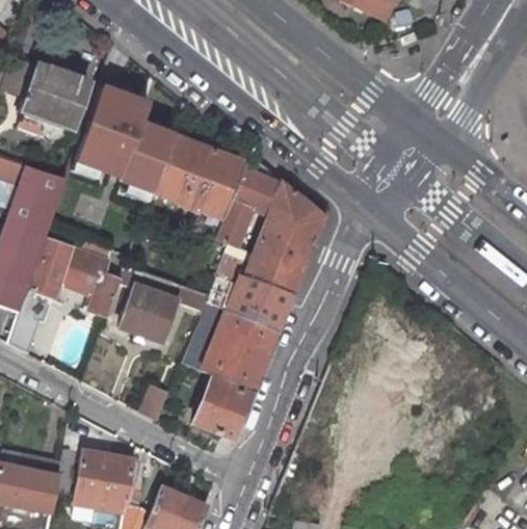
[(354,0),(385,14),(390,0),(354,0)]
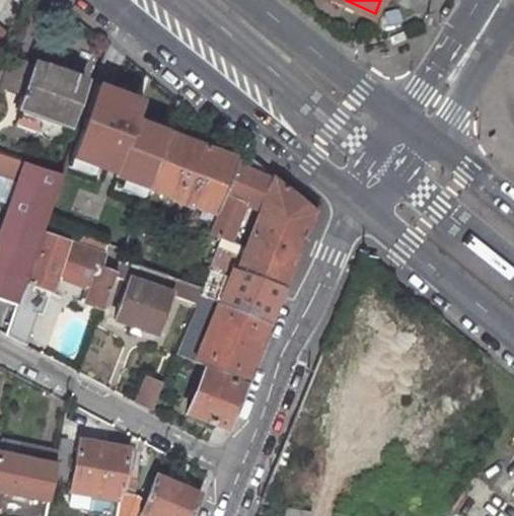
[(9,63),(0,89),(0,99),(20,106),(32,70),(9,63)]
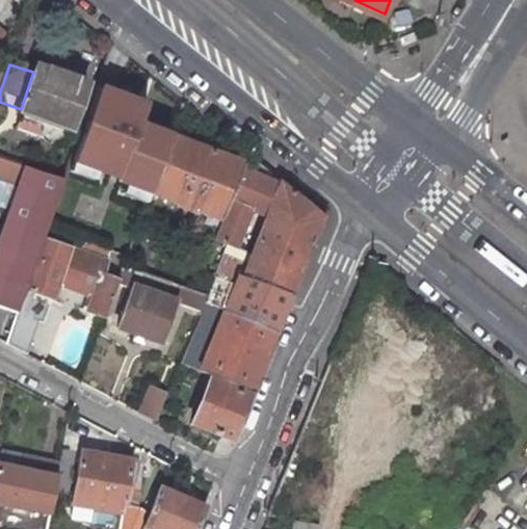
[(84,87),(34,70),(33,72),(21,109),(19,113),(44,123),(40,135),(42,141),(45,146),(48,148),(52,149),(57,149),(62,146),(64,143),(71,126),(76,128),(86,98),(81,96),(84,87)]
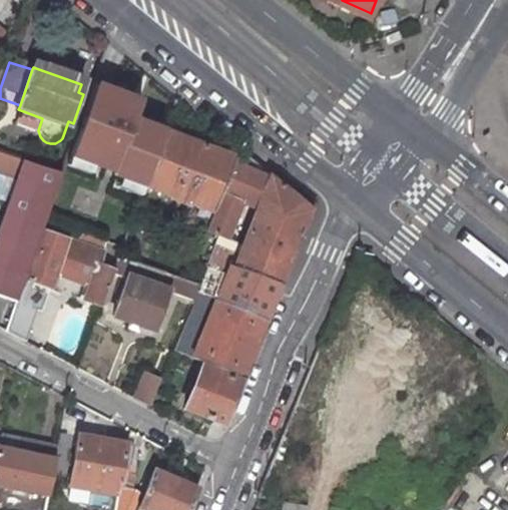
[(146,124),(108,111),(95,144),(133,160),(146,124)]
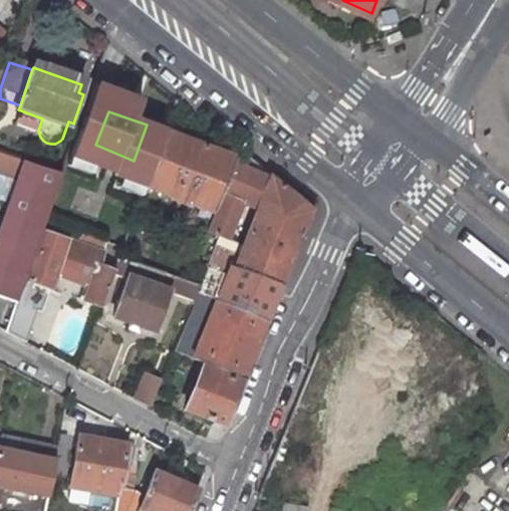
[(146,186),(175,198),(174,201),(186,206),(188,203),(214,215),(224,191),(238,155),(165,130),(146,186)]
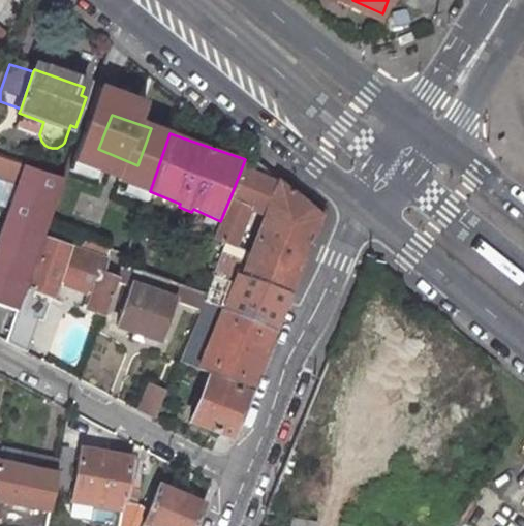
[(0,174),(18,180),(0,233),(0,334),(8,339),(20,308),(29,284),(45,234),(65,178),(0,155),(0,174)]
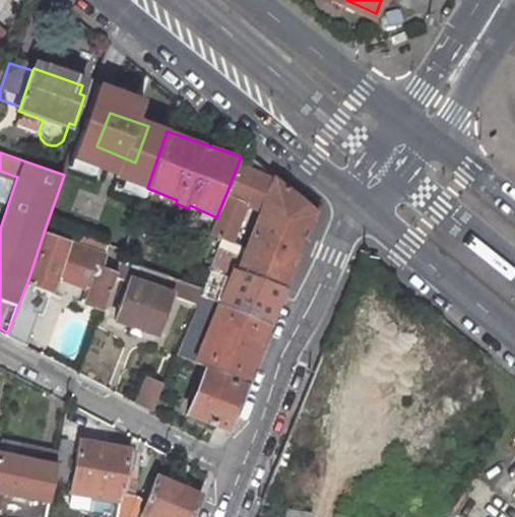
[(244,200),(242,204),(261,211),(275,179),(243,152),(241,156),(227,193),(244,200)]
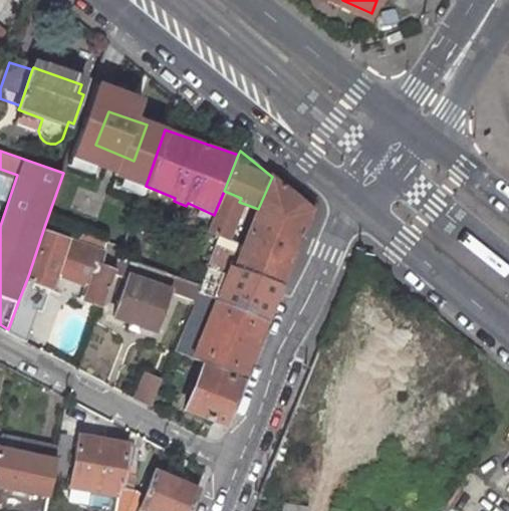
[(311,209),(272,177),(258,209),(239,254),(218,246),(201,285),(198,292),(222,302),(266,319),(311,209)]
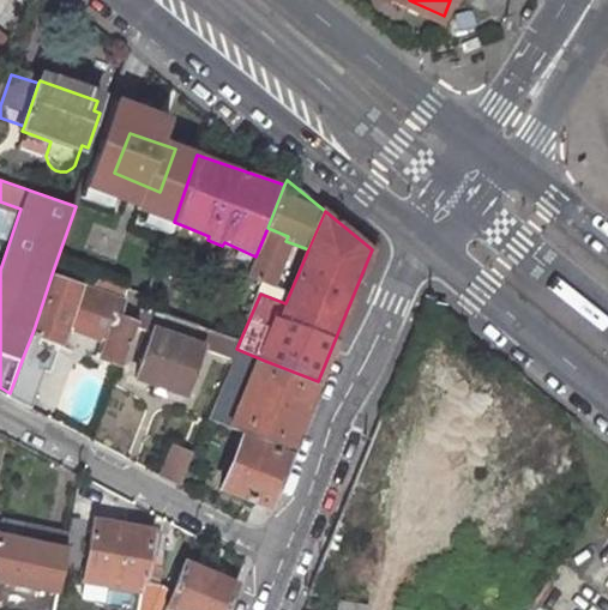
[(247,277),(268,284),(286,241),(288,236),(268,228),(256,257),(247,277)]
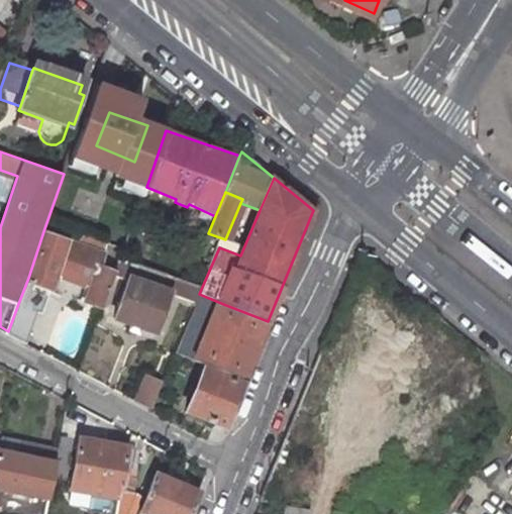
[(49,286),(56,272),(91,285),(85,298),(105,308),(117,277),(121,268),(102,260),(104,250),(77,240),(44,228),(28,278),(46,285),(49,286)]
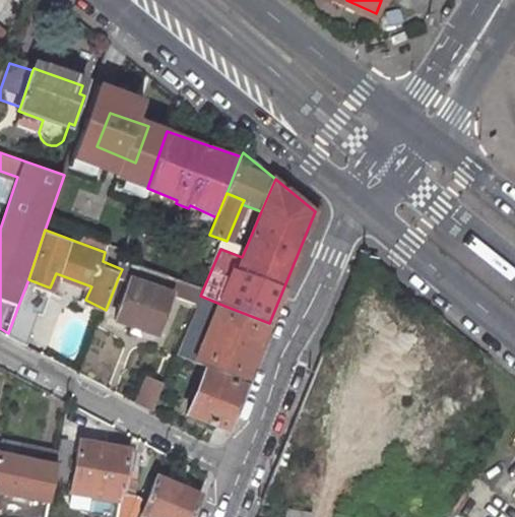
[(77,242),(105,252),(110,240),(81,230),(77,242)]
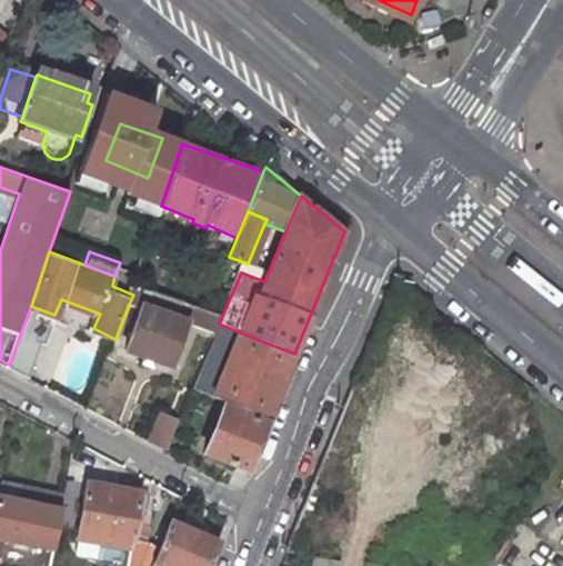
[(140,310),(126,348),(169,367),(184,325),(186,320),(174,316),(181,299),(138,281),(133,295),(129,305),(140,310)]
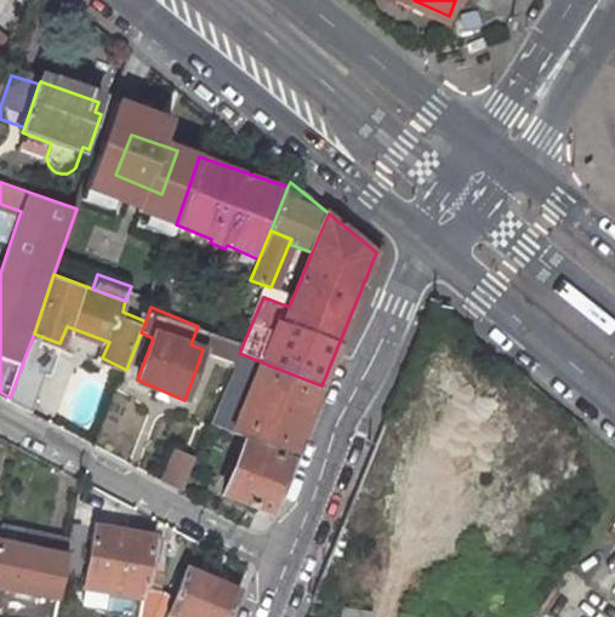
[(210,331),(203,349),(201,354),(234,366),(239,353),(243,344),(210,331)]
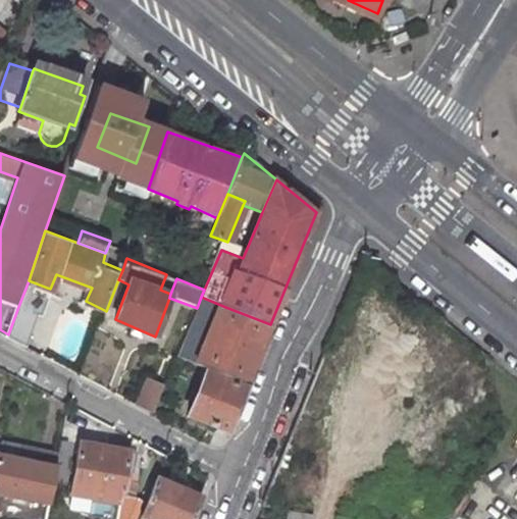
[(38,311),(47,288),(29,280),(19,304),(38,311)]
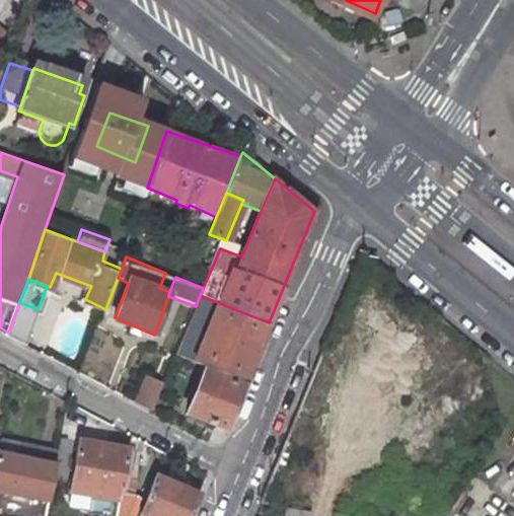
[(19,302),(8,333),(26,343),(38,309),(19,302)]
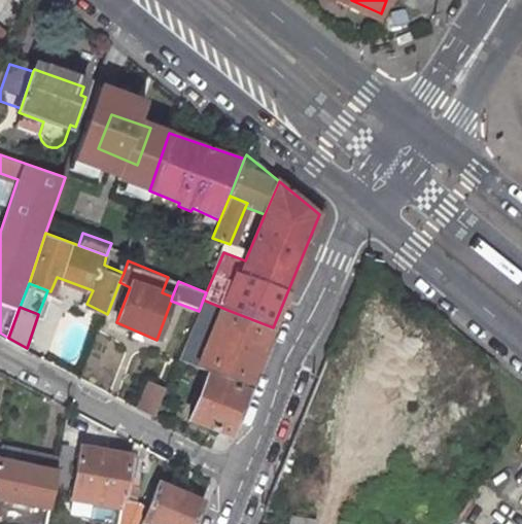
[(273,327),(228,310),(203,368),(249,387),(273,327)]
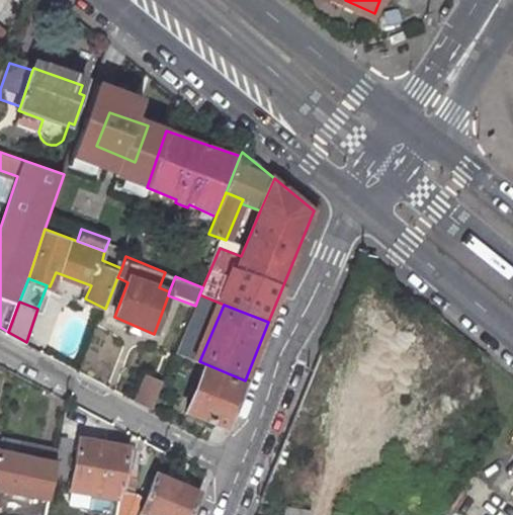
[(244,385),(206,369),(187,412),(226,428),(244,385)]
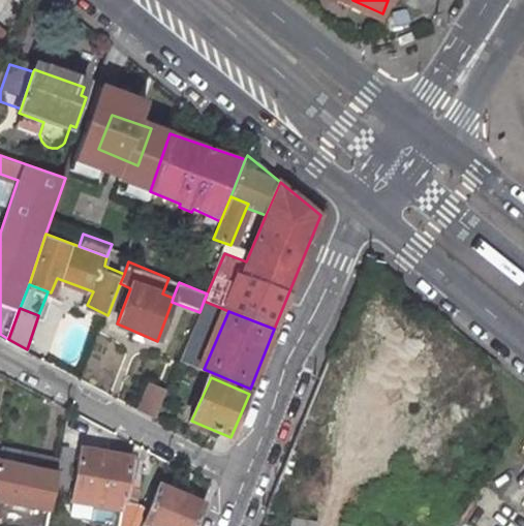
[(170,390),(152,381),(142,405),(158,413),(170,390)]
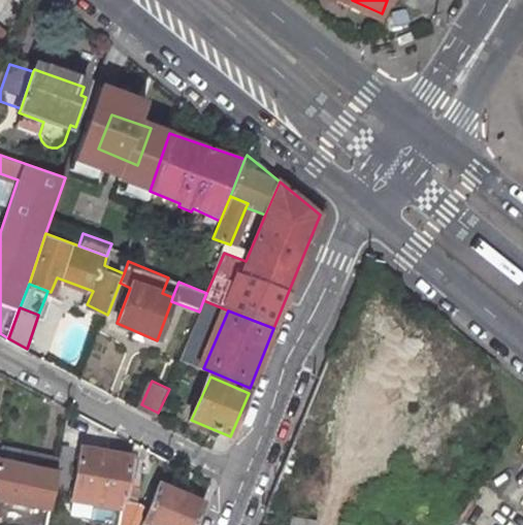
[(139,488),(144,458),(84,446),(72,496),(123,506),(126,485),(139,488)]
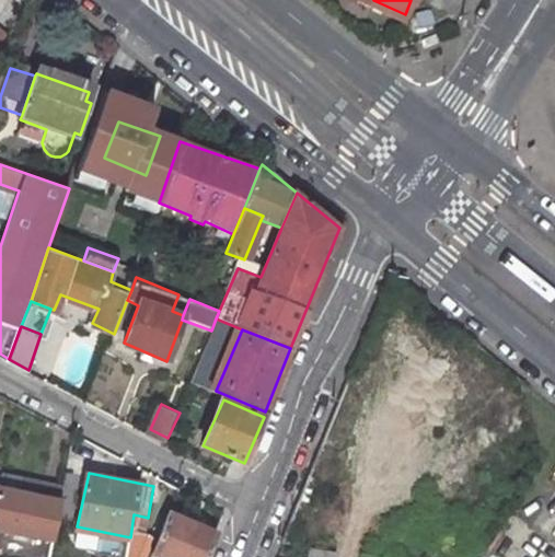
[(64,488),(6,474),(2,487),(61,499),(64,488)]
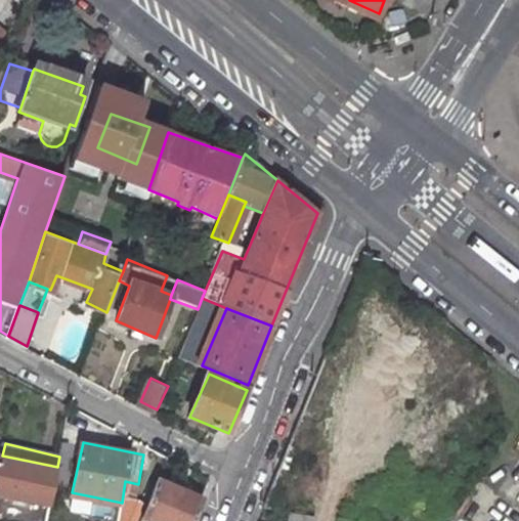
[(60,468),(57,467),(2,456),(0,467),(0,492),(52,505),(60,468)]
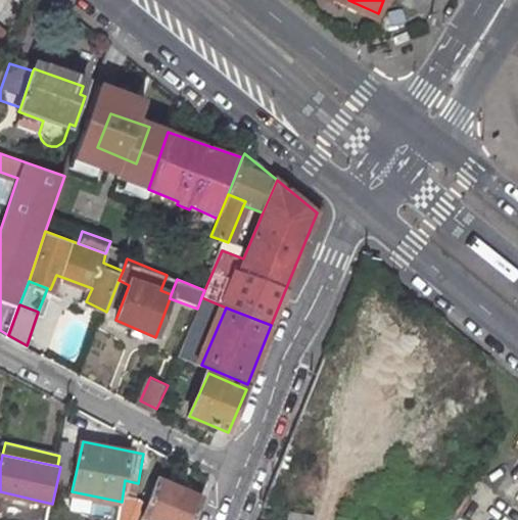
[(157,481),(141,516),(150,519),(192,519),(201,499),(157,481)]
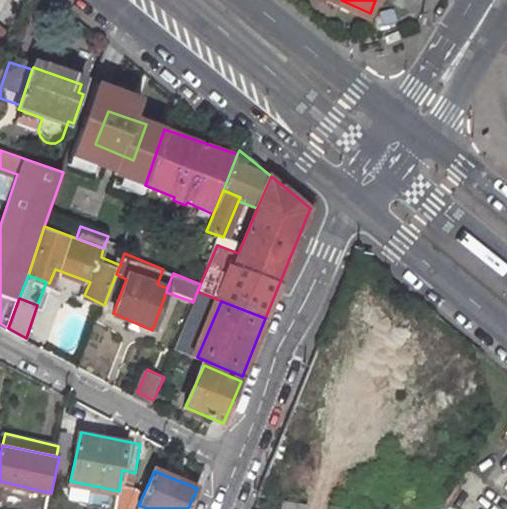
[(281,508),(306,508),(308,504),(290,501),(284,500),(281,508)]
